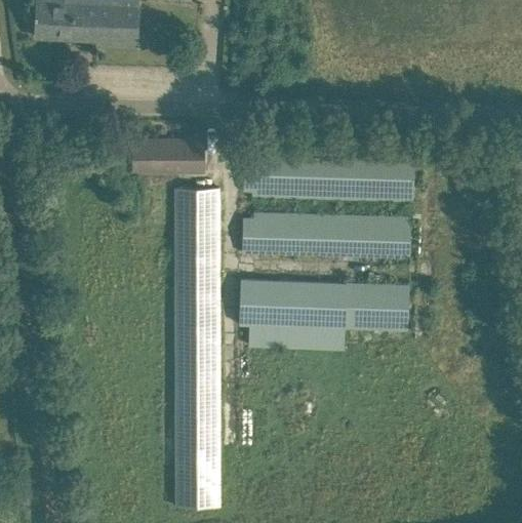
[(142,48),(143,0),(68,0),(68,1),(48,0),(40,0),(40,13),(38,13),(38,17),(40,17),(39,38),(99,40),(99,46),(142,48)]
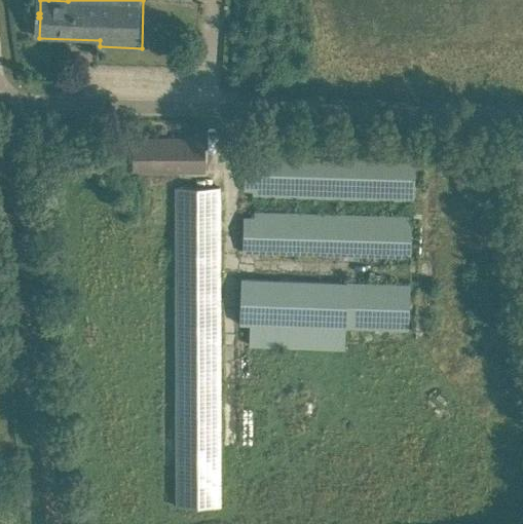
[(207,172),(208,141),(138,141),(137,172),(207,172)]
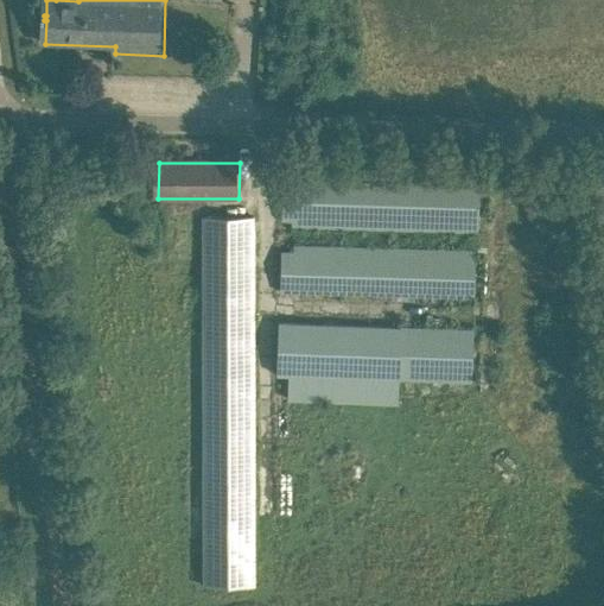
[(482,234),(483,188),(286,182),(285,222),(297,222),(297,229),(482,234)]
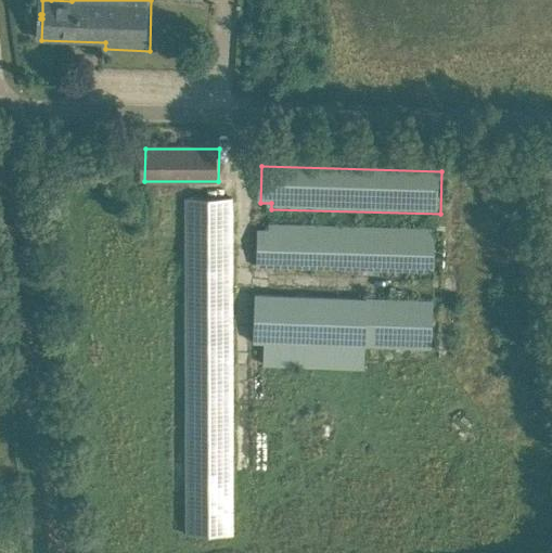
[(238,207),(238,202),(235,202),(235,200),(188,198),(188,230),(234,231),(234,207),(238,207)]
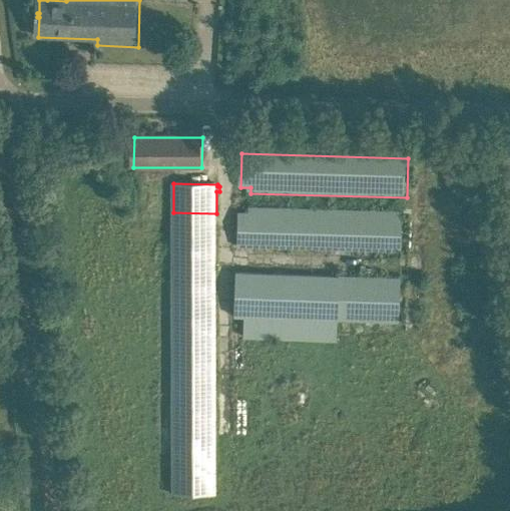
[(404,251),(405,212),(250,208),(250,214),(240,213),(239,247),(404,251)]
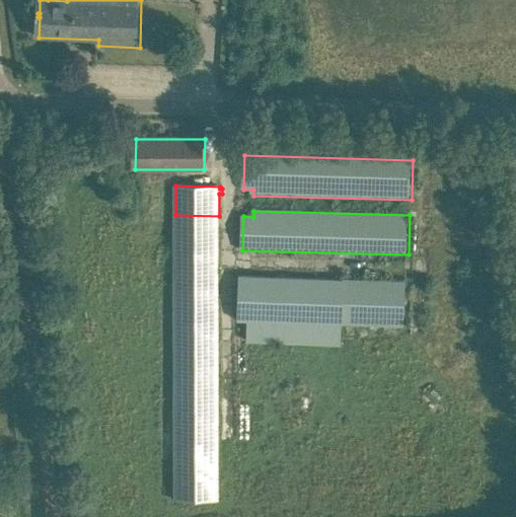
[(216,501),(219,216),(175,215),(172,501),(216,501)]
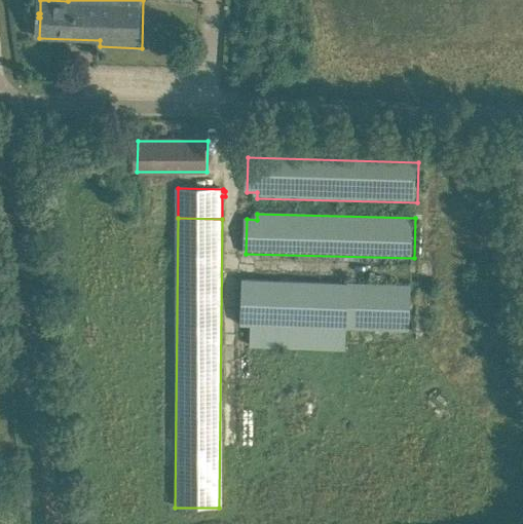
[(411,332),(413,287),(245,281),(243,326),(252,326),(252,347),(347,351),(348,329),(411,332)]
